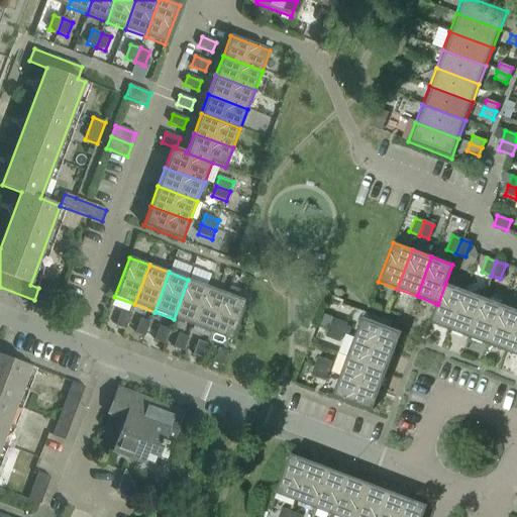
[(192,326),(207,287),(188,280),(174,319),(192,326)]
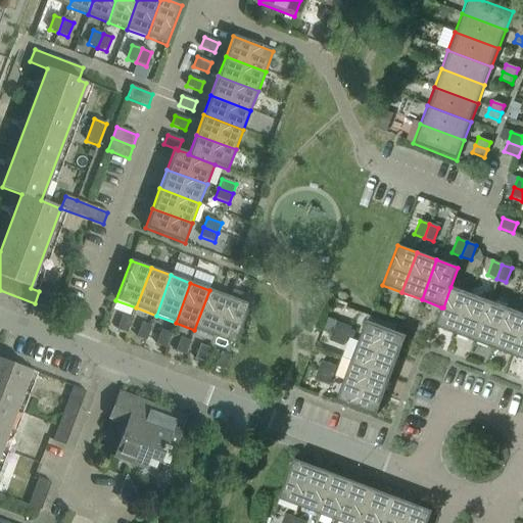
[(455,334),(469,294),(450,287),(443,307),(441,307),(434,326),(455,334)]
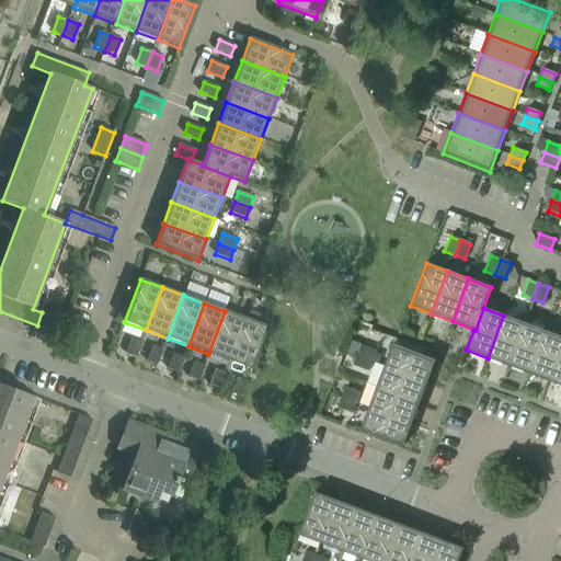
[(230,362),(247,319),(225,311),(208,354),(230,362)]
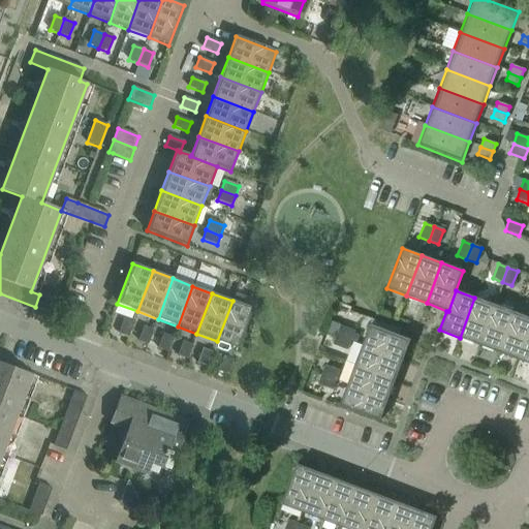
[(479,345),(495,305),(474,298),(460,338),(479,345)]
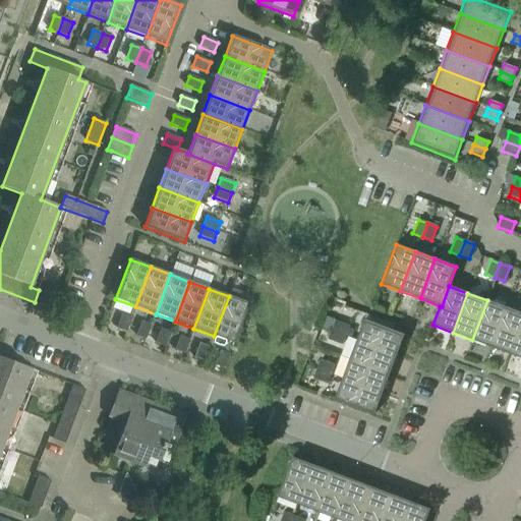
[(234,344),(249,304),(229,296),(214,336),(234,344)]
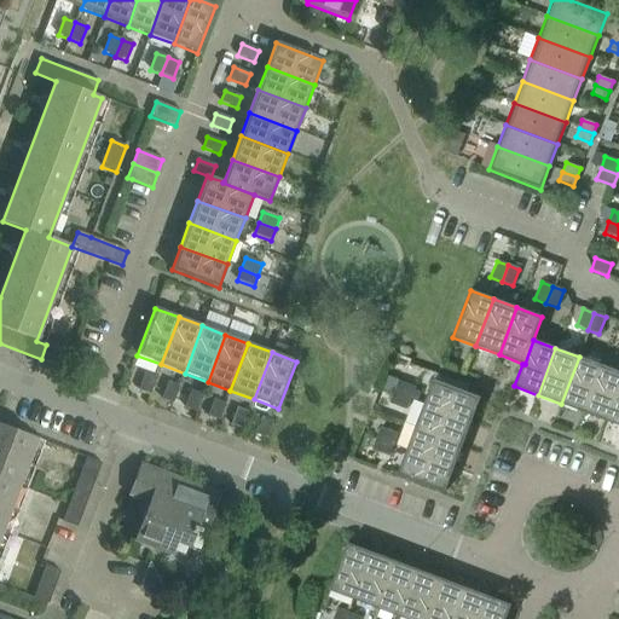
[(584,412),(601,365),(579,357),(561,404),(584,412)]
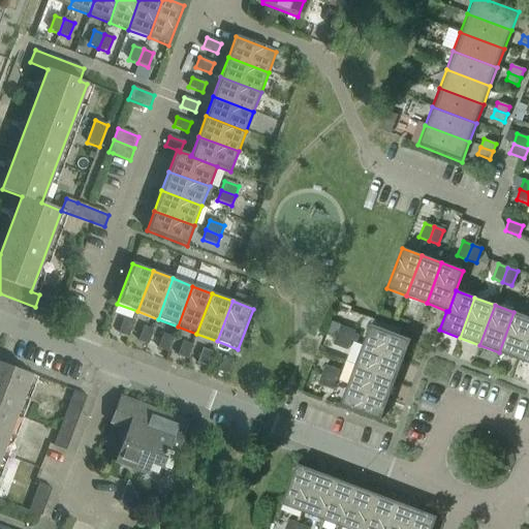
[(519,361),(528,333),(528,317),(514,312),(499,352),(519,361)]
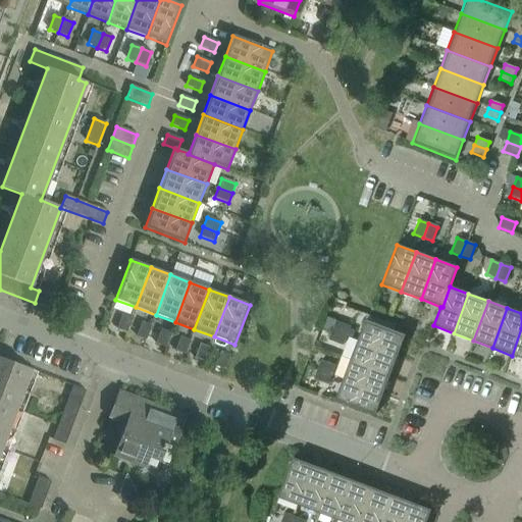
[(126,332),(132,319),(122,315),(117,329),(126,332)]
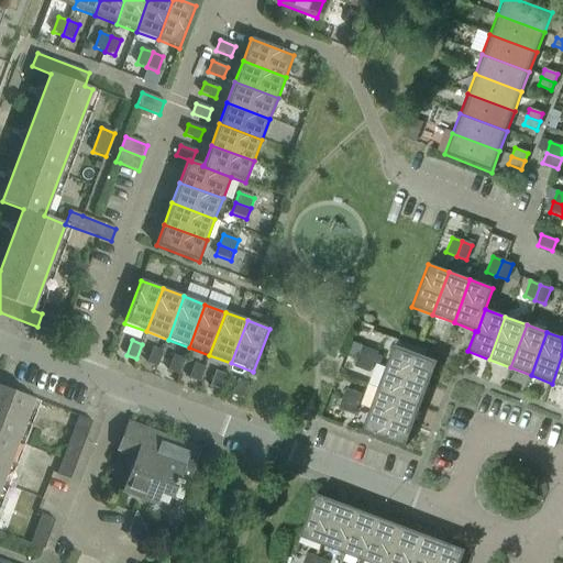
[(428,384),(437,362),(394,345),(385,367),(428,384)]
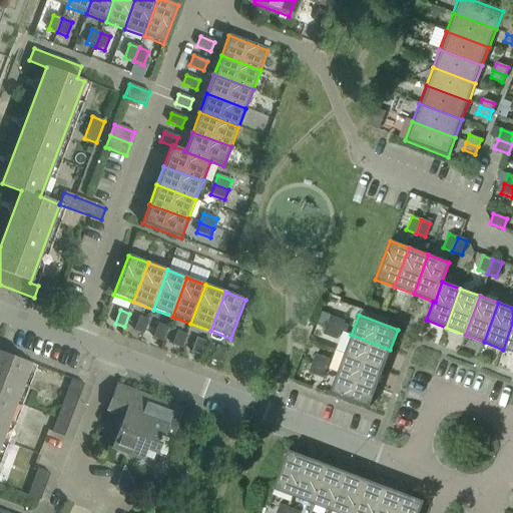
[(143,335),(148,321),(139,317),(134,331),(143,335)]
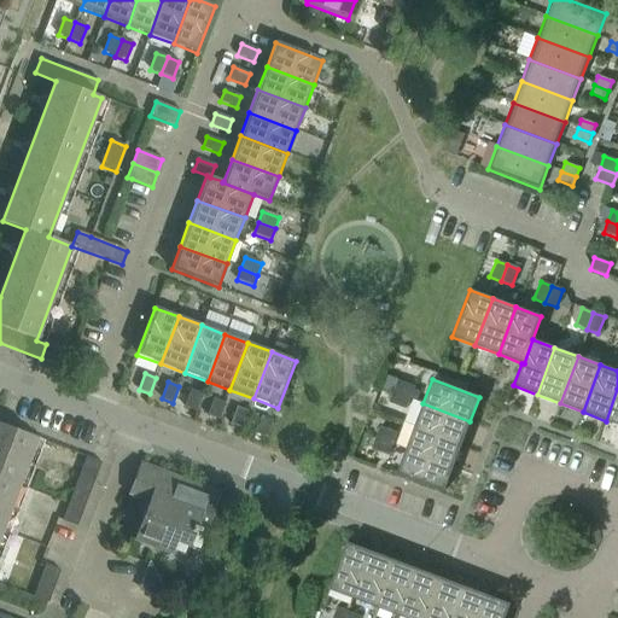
[(409,398),(414,388),(397,382),(392,392),(409,398)]
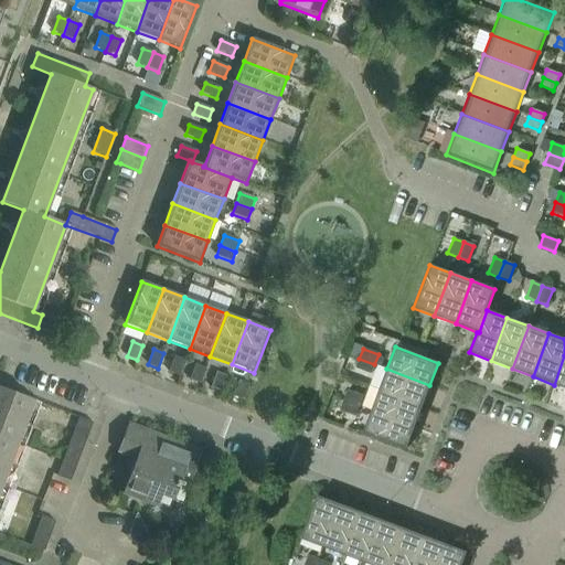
[(564,388),(564,355),(554,385),(564,388)]
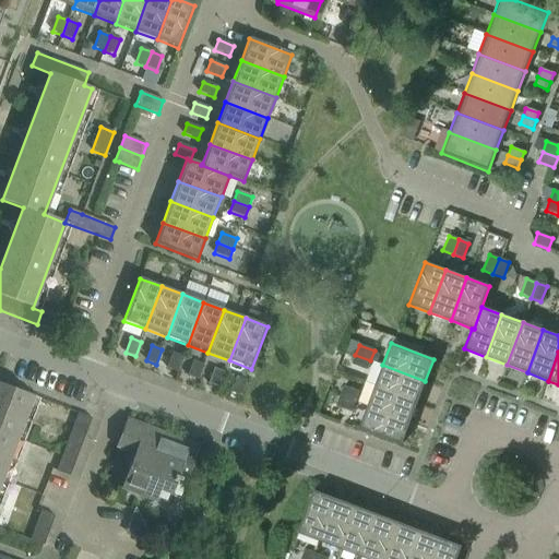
[(177,372),(182,357),(173,353),(167,368),(177,372)]
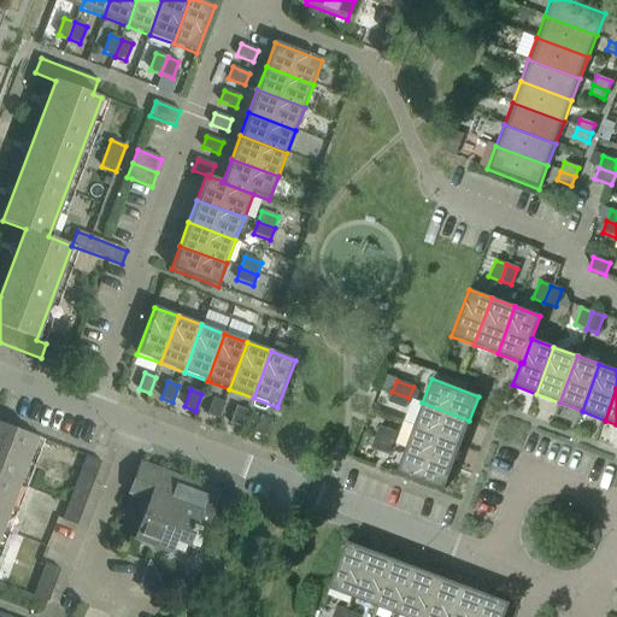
[(405,409),(409,398),(392,392),(388,403),(405,409)]
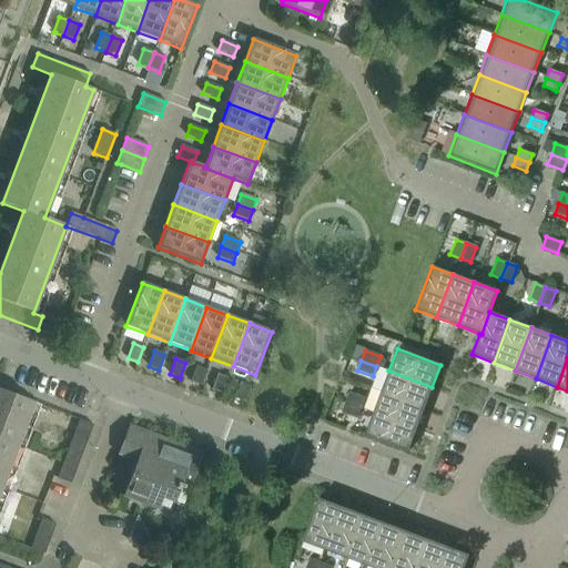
[(201,386),(208,371),(196,367),(191,383),(201,386)]
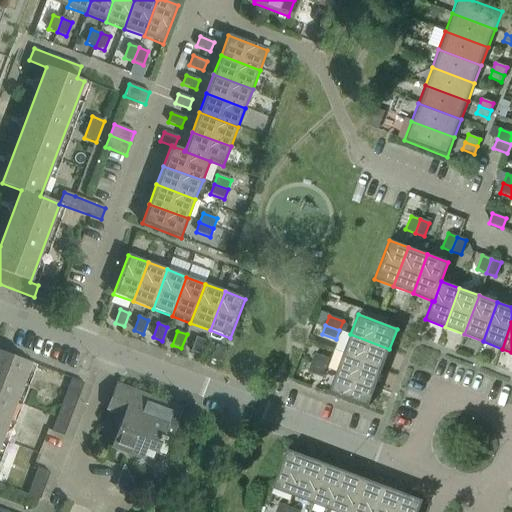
[(382,368),(389,349),(350,334),(343,353),(382,368)]
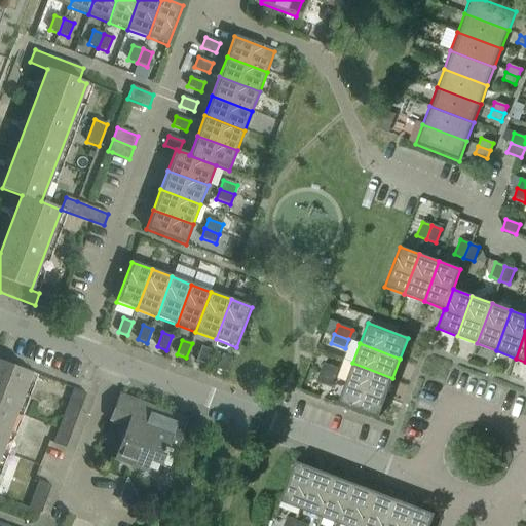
[(205,365),(212,350),(201,347),(196,362),(205,365)]
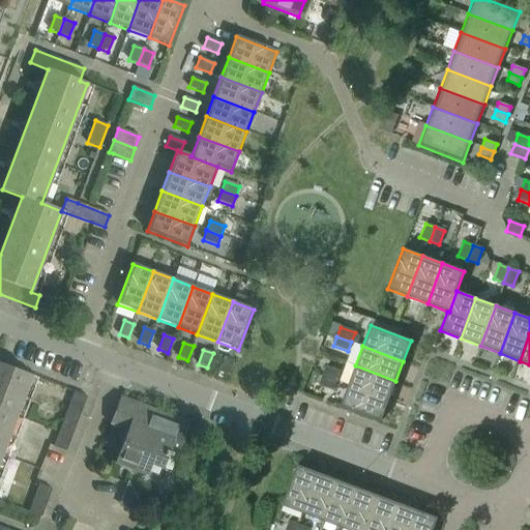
[(228,376),(234,361),(224,357),(218,372),(228,376)]
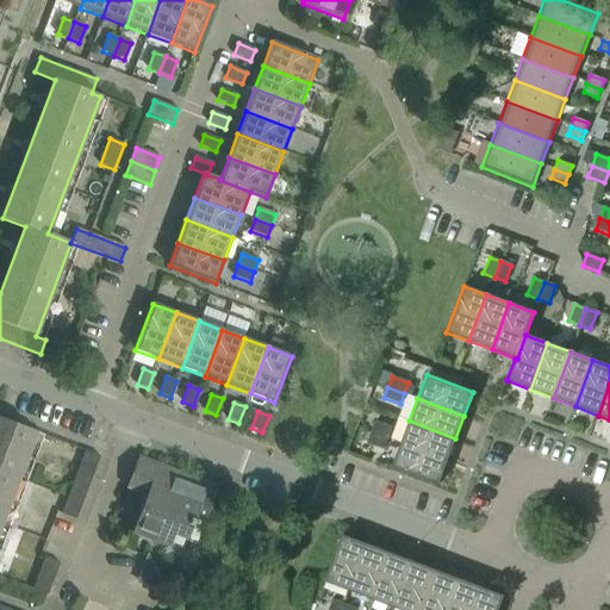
[(0,527),(36,433),(0,418),(0,527)]
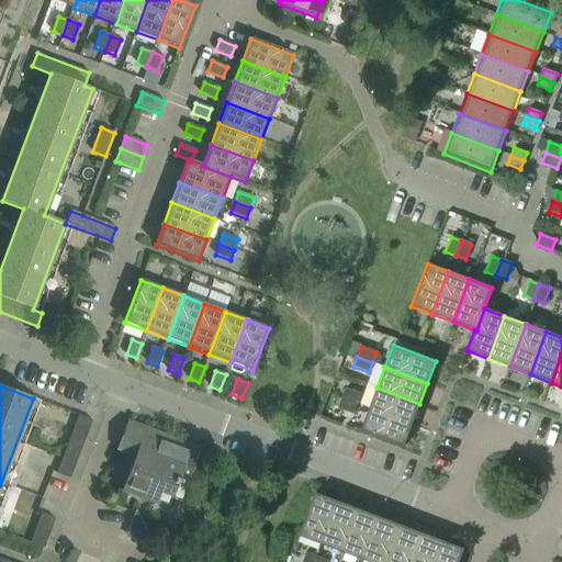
[(412,425),(419,404),(377,388),(369,408),(412,425)]
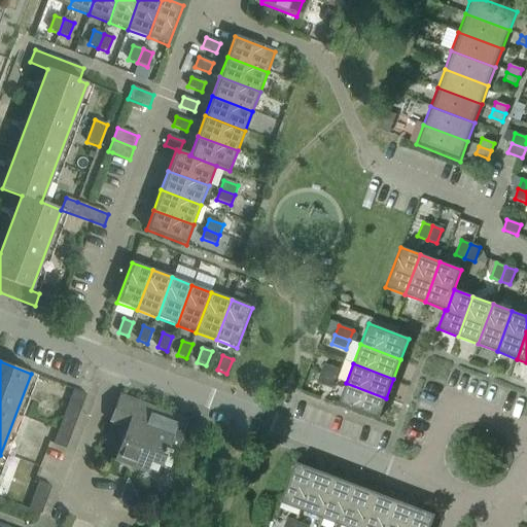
[(335,379),(338,370),(324,364),(320,374),(335,379)]
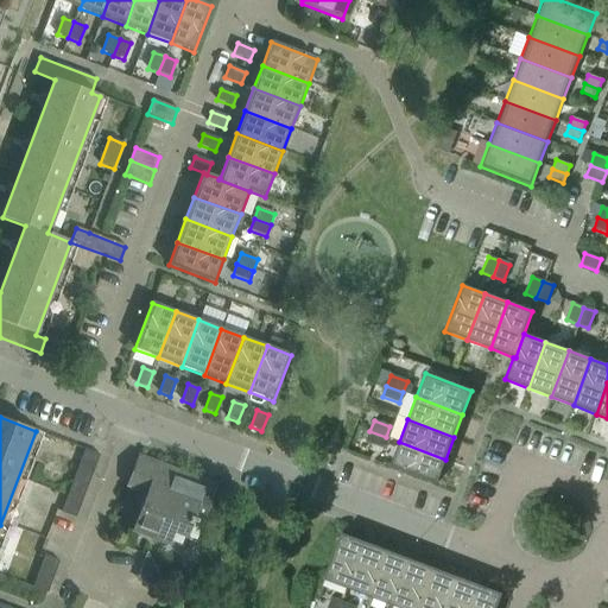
[(381,448),(386,437),(369,431),(366,442),(381,448)]
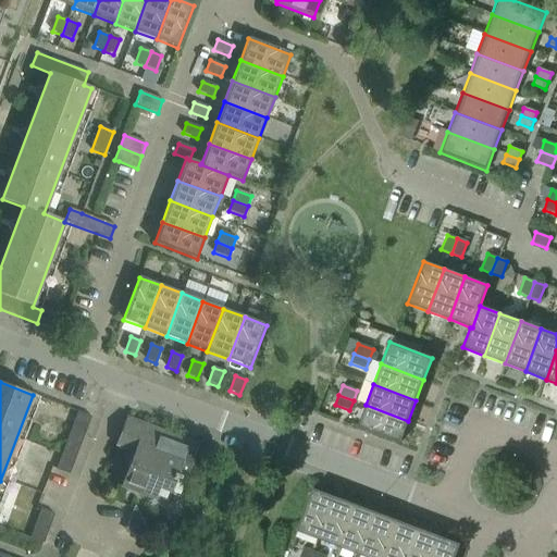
[(400,443),(408,421),(366,405),(357,428),(400,443)]
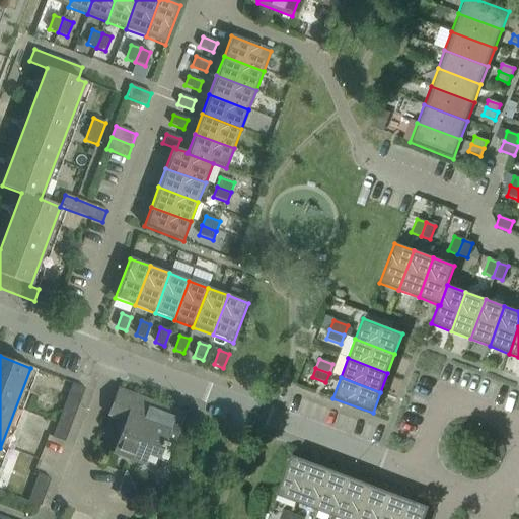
[(65,443),(85,388),(73,384),(53,438),(65,443)]
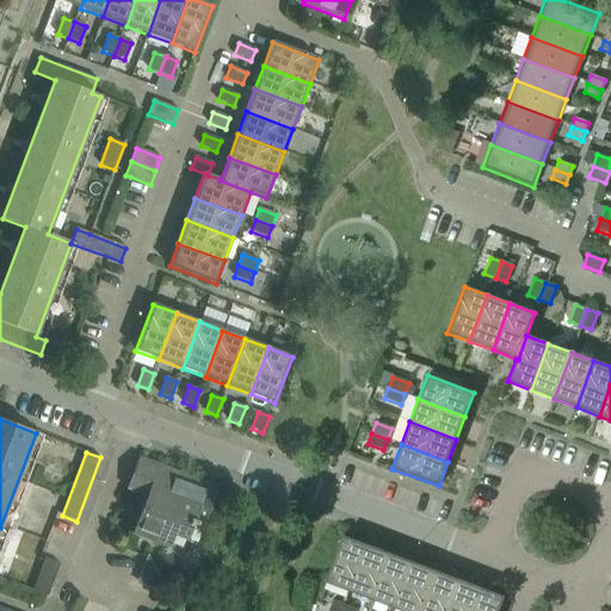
[(204,525),(218,488),(139,458),(128,489),(152,498),(147,510),(143,507),(133,535),(170,548),(174,536),(187,541),(192,525),(197,526),(198,523),(204,525)]
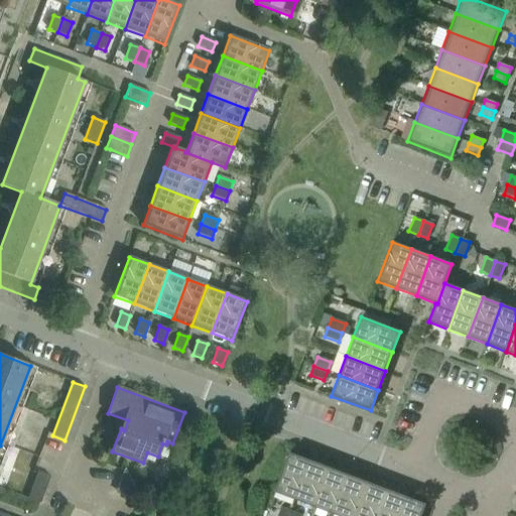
[(294,500),(309,461),(289,453),(274,492),(294,500)]
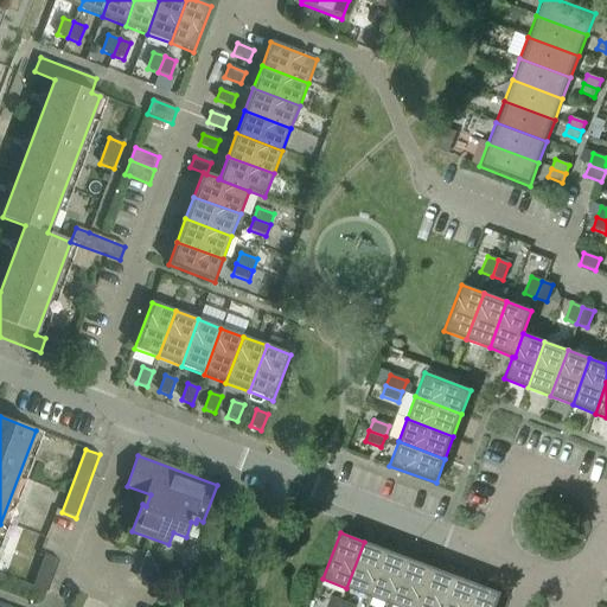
[(368,596),(385,550),(364,542),(346,588),(368,596)]
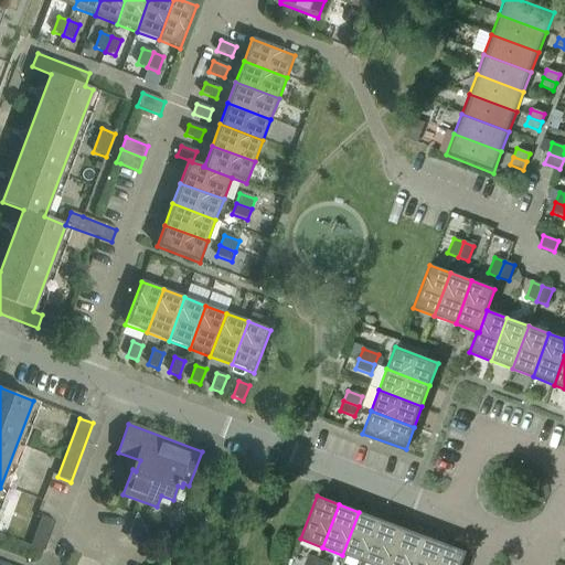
[(364,563),(381,520),(359,512),(342,555),(364,563)]
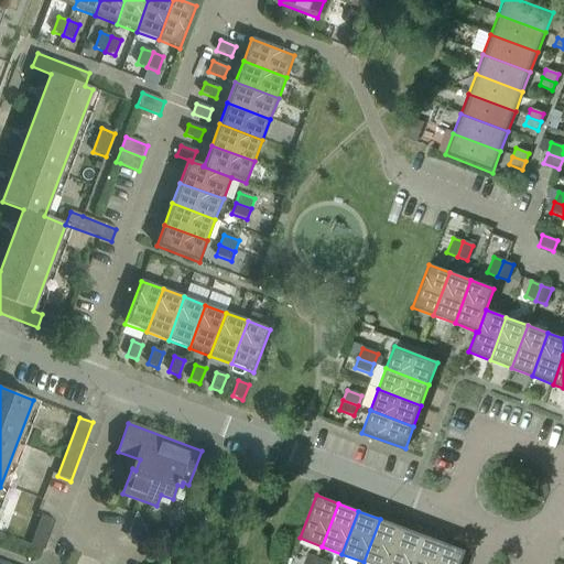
[(44,551),(55,521),(42,517),(31,545),(44,551)]
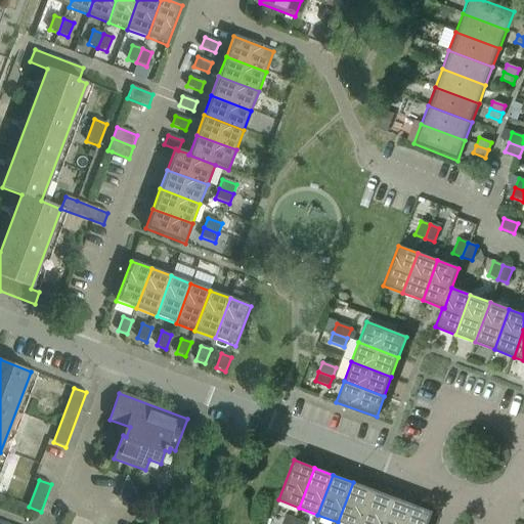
[(342,523),(359,523),(373,489),(353,482),(338,522),(342,523)]
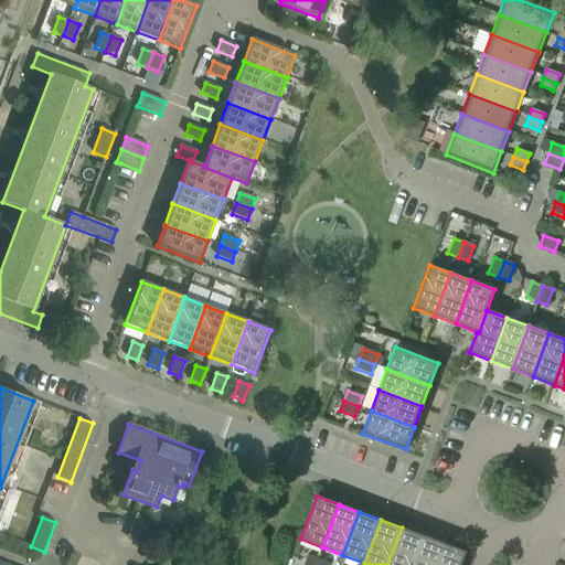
[(412,564),(423,536),(402,528),(387,564),(412,564)]
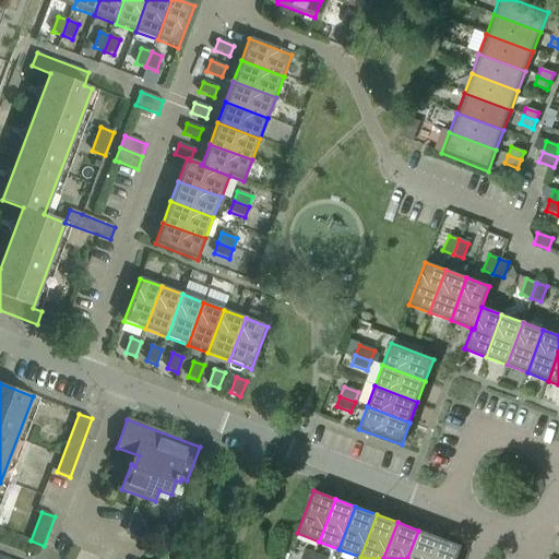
[(431,558),(439,538),(418,531),(407,558),(431,558)]
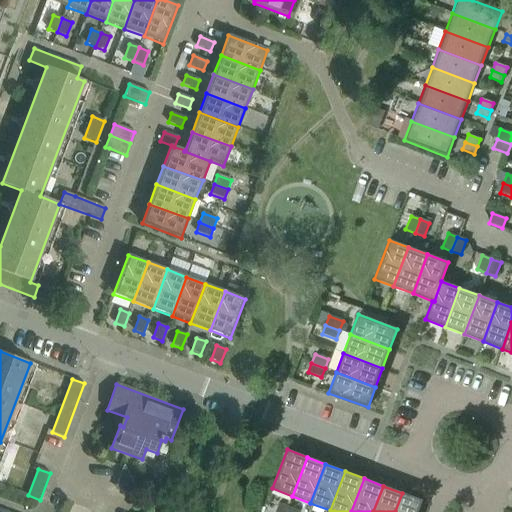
[(417,511),(422,500),(402,493),(395,511),(417,511)]
